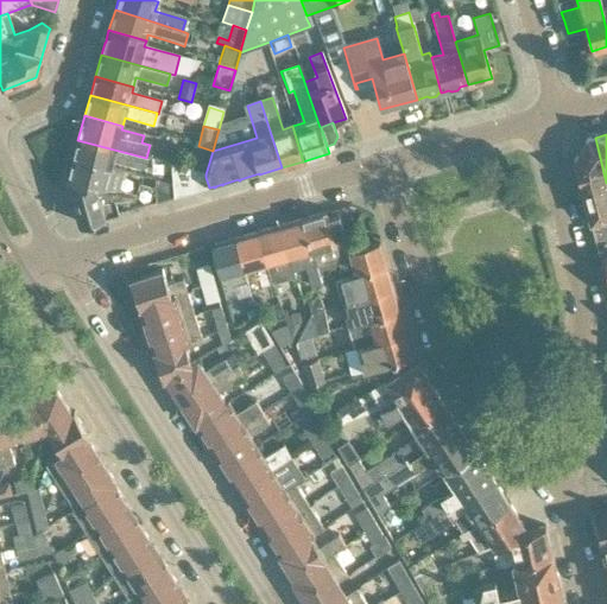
[(587,140),(573,164),(598,252),(606,248),(606,183),(595,138),(587,140)]
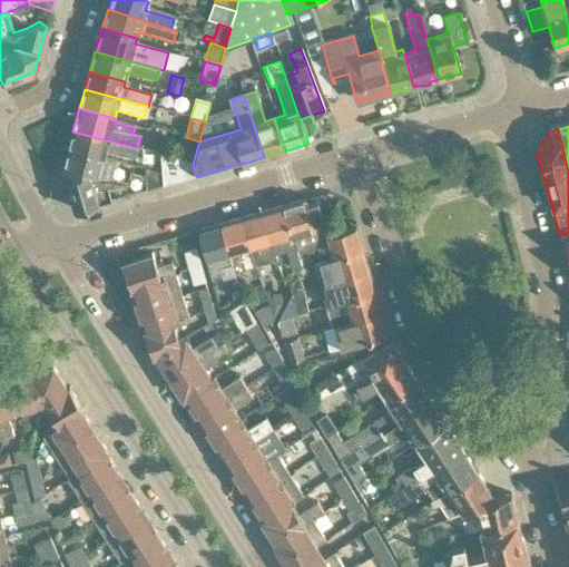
[(72,132),(68,149),(104,159),(105,154),(134,162),(137,148),(72,132)]
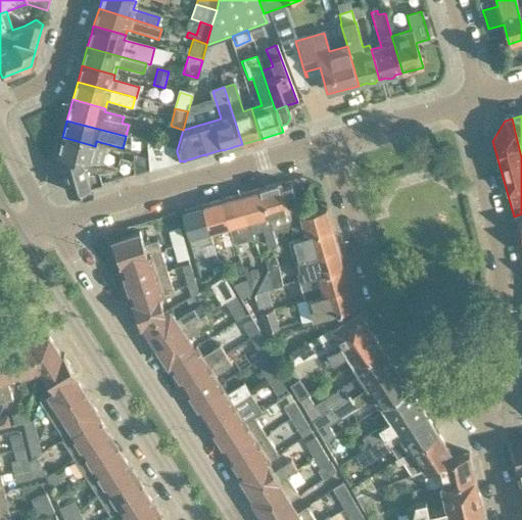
[(169,126),(162,146),(177,150),(183,130),(171,126),(169,126)]
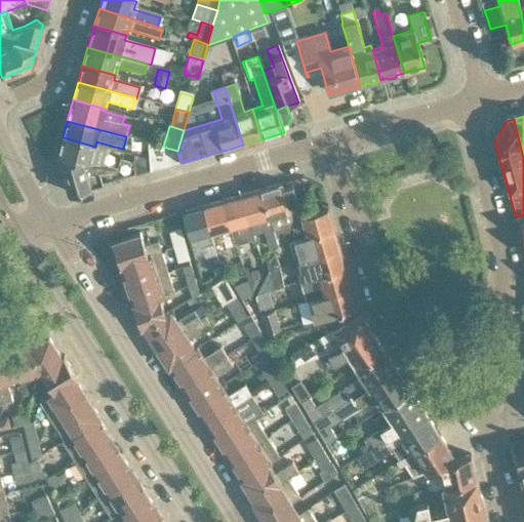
[(59,149),(57,156),(103,167),(107,150),(95,147),(63,137),(59,149)]
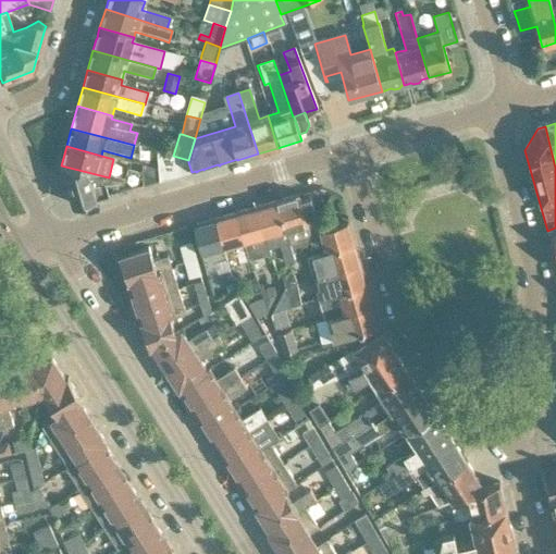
[(192,173),(192,172),(188,162),(188,160),(173,156),(157,151),(158,172),(159,183),(192,173)]
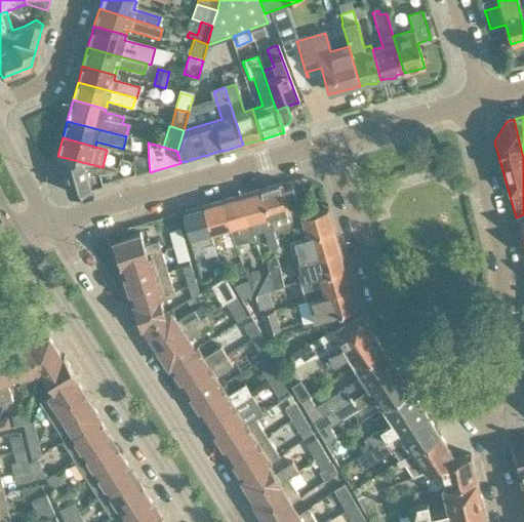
[(69,195),(102,186),(98,175),(111,178),(112,175),(116,176),(118,171),(103,167),(57,156),(69,195)]
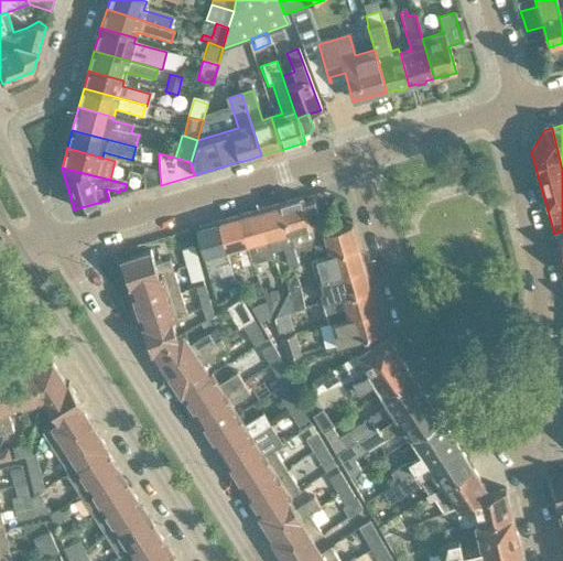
[(143,169),(141,177),(143,177),(143,185),(144,190),(161,185),(160,174),(143,169)]
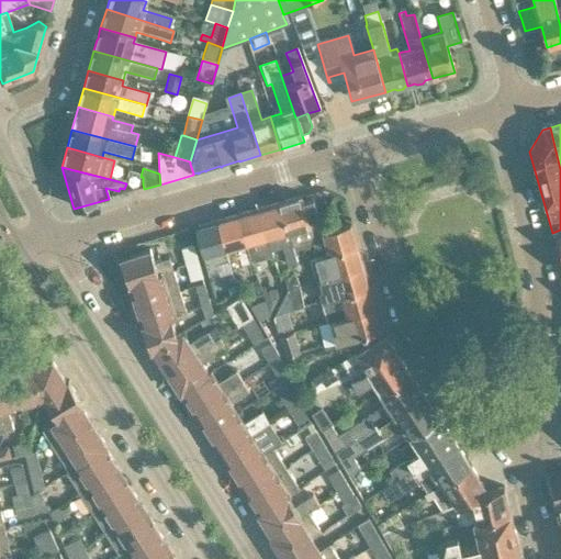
[(301,198),(280,204),(295,259),(301,257),(315,232),(321,221),(317,219),(317,217),(313,200),(302,203),(301,198)]
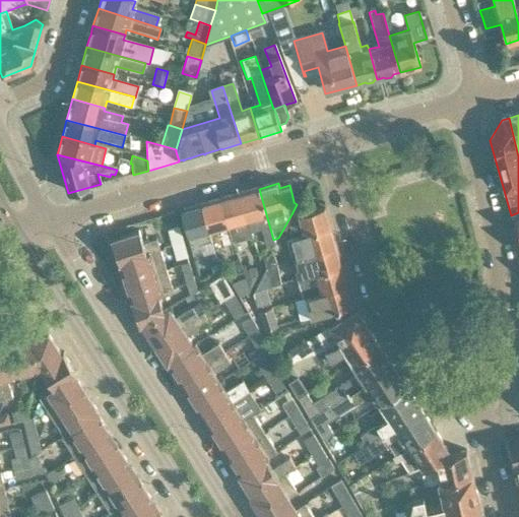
[(239,194),(247,221),(251,234),(261,231),(266,248),(274,246),(275,245),(273,240),(259,189),(239,194)]
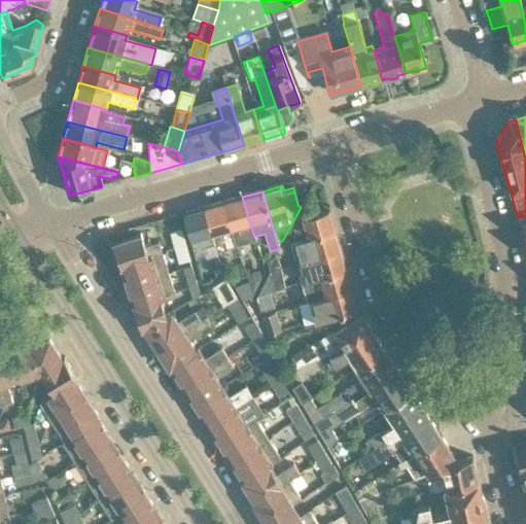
[(254,237),(250,224),(242,197),(222,203),(235,246),(236,246),(237,248),(255,242),(254,237)]
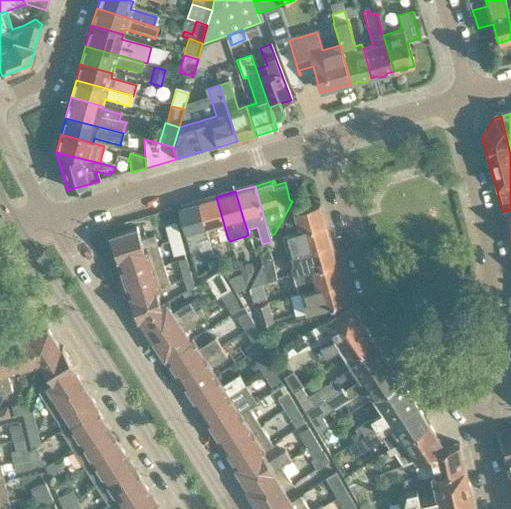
[(216,197),(196,203),(207,240),(207,241),(219,237),(220,239),(221,243),(230,241),(229,239),(228,239),(216,197)]
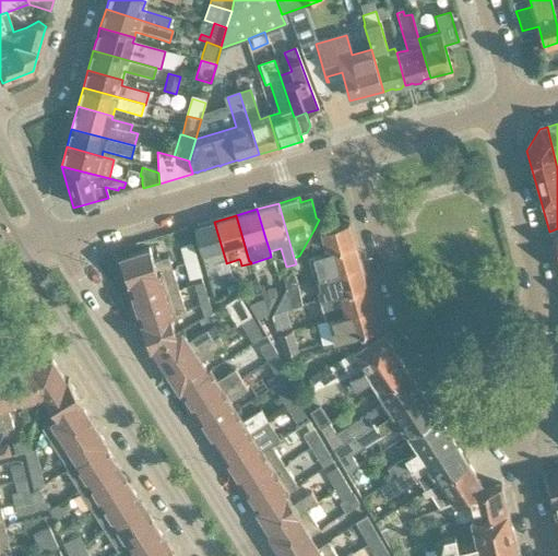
[(315,257),(355,246),(348,224),(327,231),(324,222),(319,220),(313,231),(318,233),(317,234),(310,244),(312,251),(315,257)]
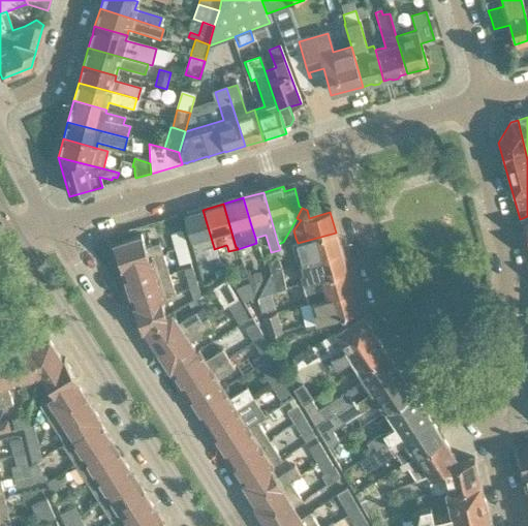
[(203,210),(183,215),(195,259),(206,256),(204,251),(214,248),(203,210)]
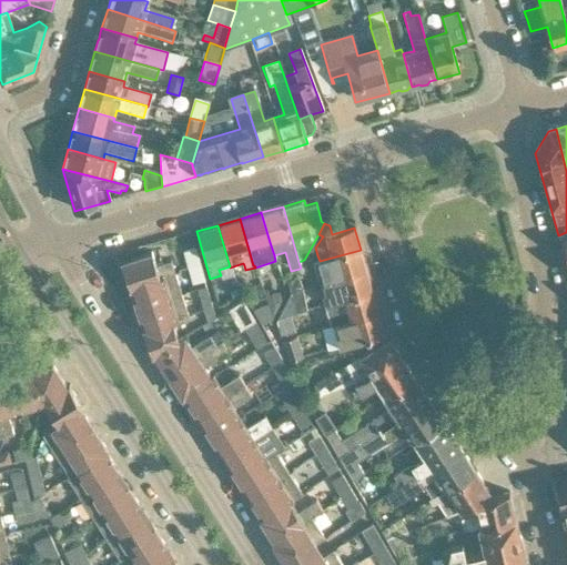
[(314,263),(316,272),(321,284),(366,270),(361,250),(320,261),(314,263)]
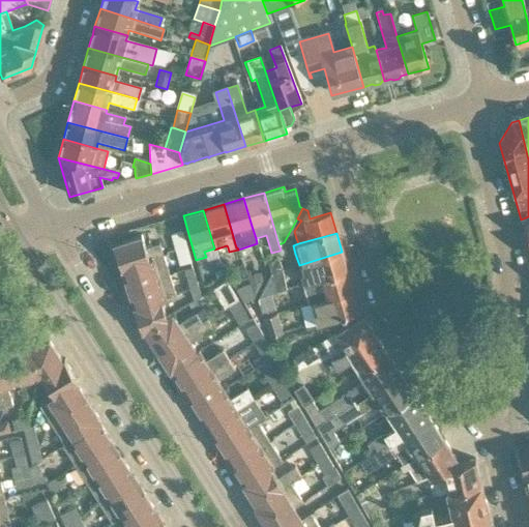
[(181,234),(171,237),(175,252),(185,249),(181,234)]
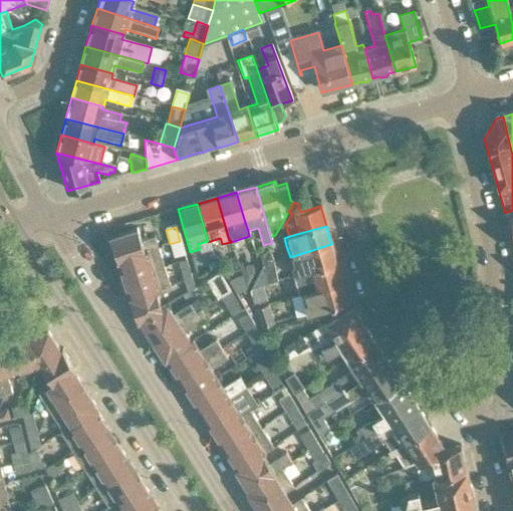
[(137,230),(109,238),(117,261),(158,248),(154,238),(141,242),(137,230)]
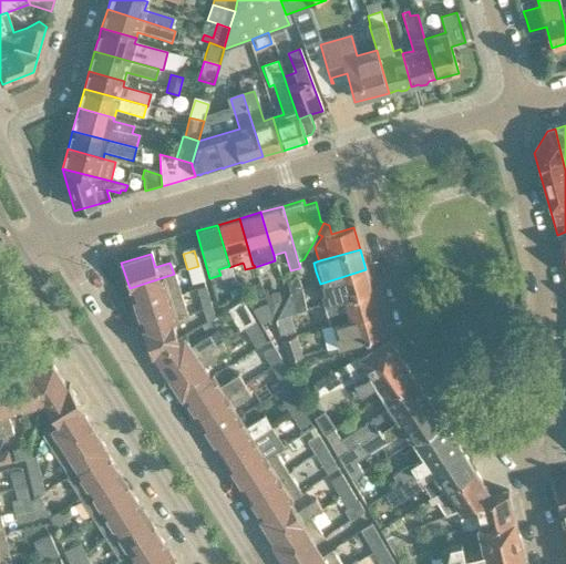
[(192,285),(204,282),(198,266),(187,269),(192,285)]
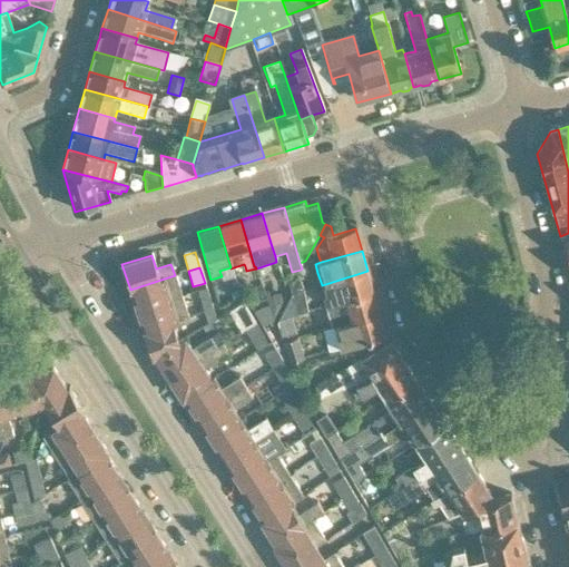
[(368,271),(322,285),(325,297),(323,297),(325,306),(374,292),(368,271)]
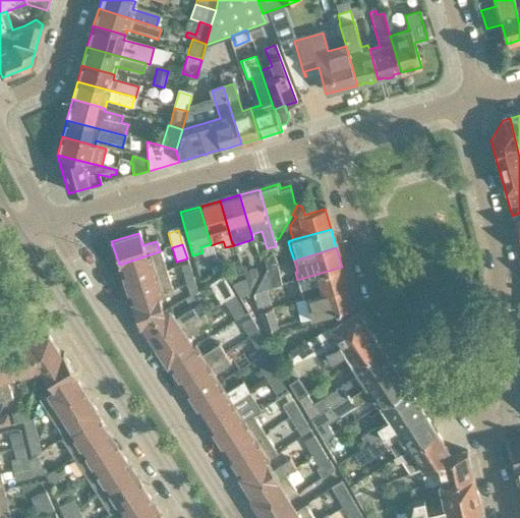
[(119,265),(125,284),(166,271),(160,251),(119,265)]
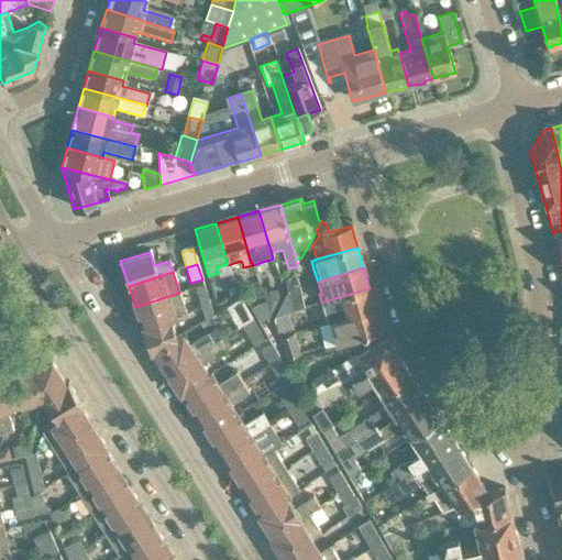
[(289,282),(285,283),(287,293),(288,293),(293,289),(296,289),(299,287),(295,273),(289,282)]
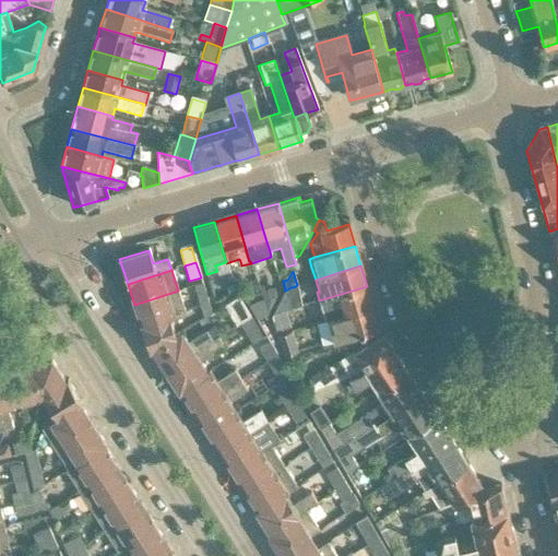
[(192,285),(198,302),(206,299),(202,283),(192,285)]
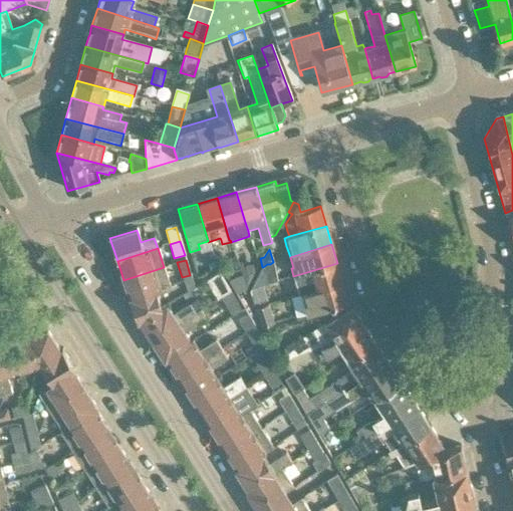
[(215,263),(208,268),(211,272),(218,268),(215,263)]
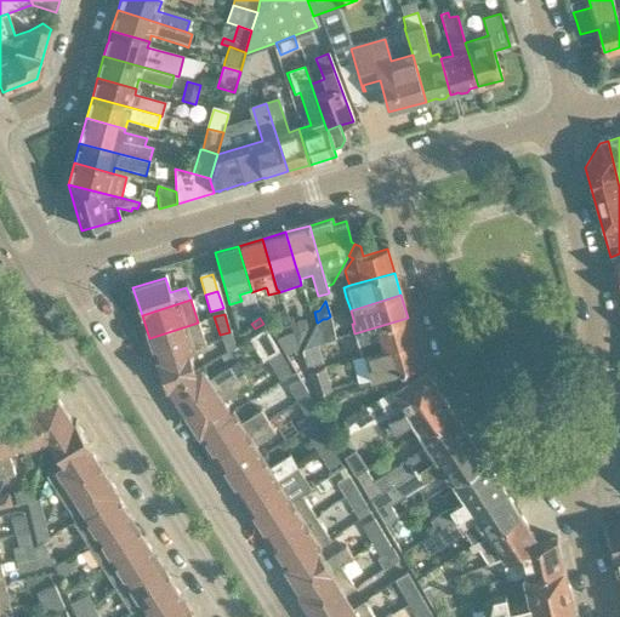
[(408,318),(354,333),(362,356),(363,356),(414,342),(408,318)]
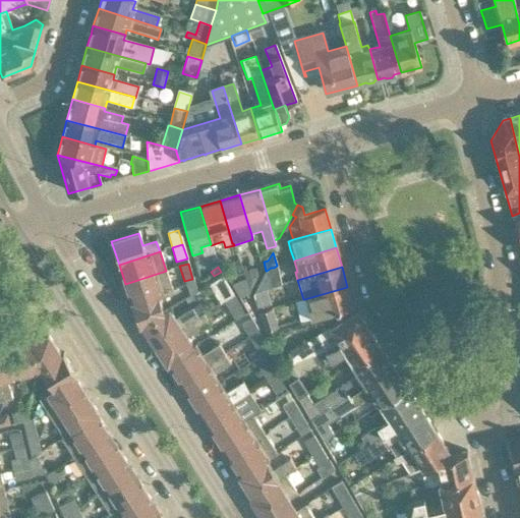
[(279,285),(274,268),(271,268),(267,271),(266,271),(266,272),(255,292),(266,289),(279,285)]
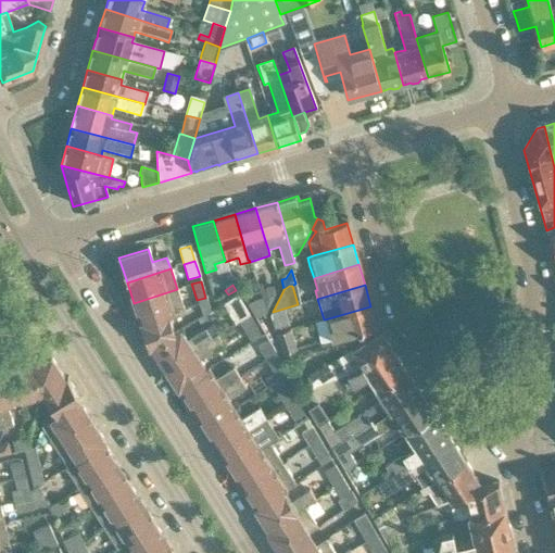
[(259,291),(262,301),(265,312),(266,312),(275,297),(273,288),(259,291)]
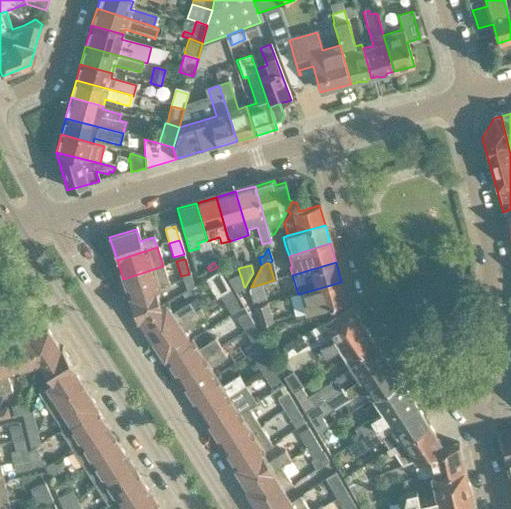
[(129,298),(156,290),(170,285),(163,266),(123,279),(129,298)]
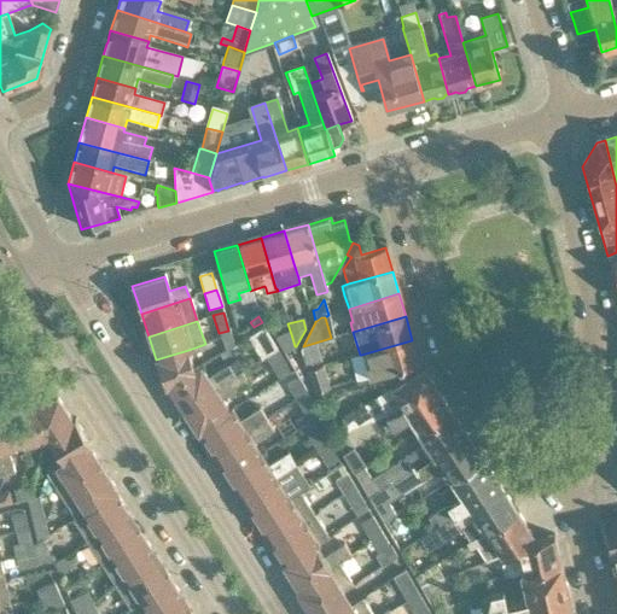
[(233,349),(228,331),(219,333),(225,355),(233,349)]
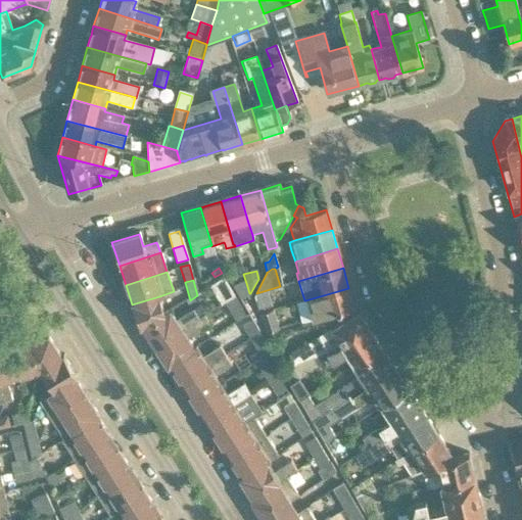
[(249,293),(246,283),(238,286),(244,297),(249,293)]
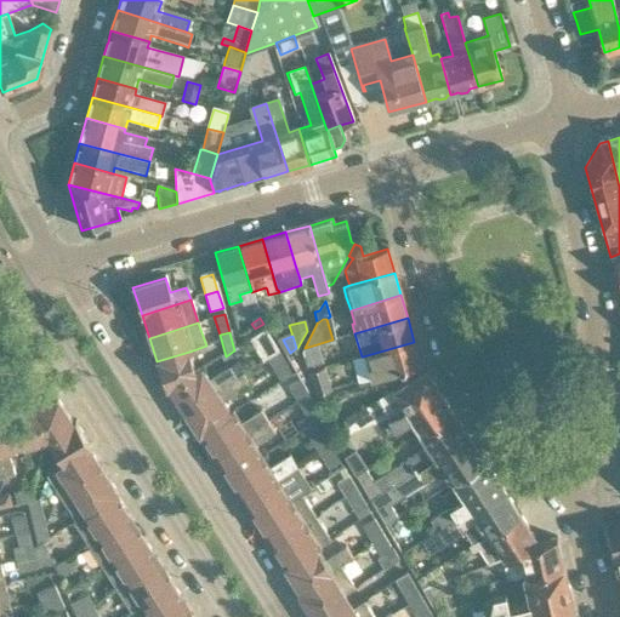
[(362,356),(351,360),(358,384),(421,366),(414,342),(363,356),(362,356)]
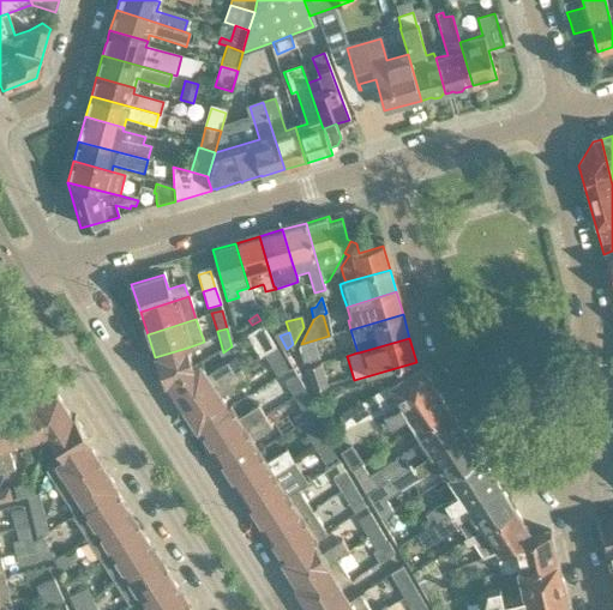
[(301,344),(299,350),(302,364),(319,360),(314,340),(301,344)]
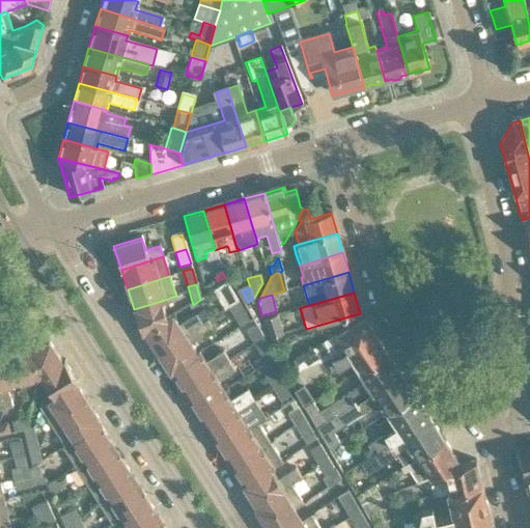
[(224,309),(226,308),(238,301),(234,296),(221,303),(224,309)]
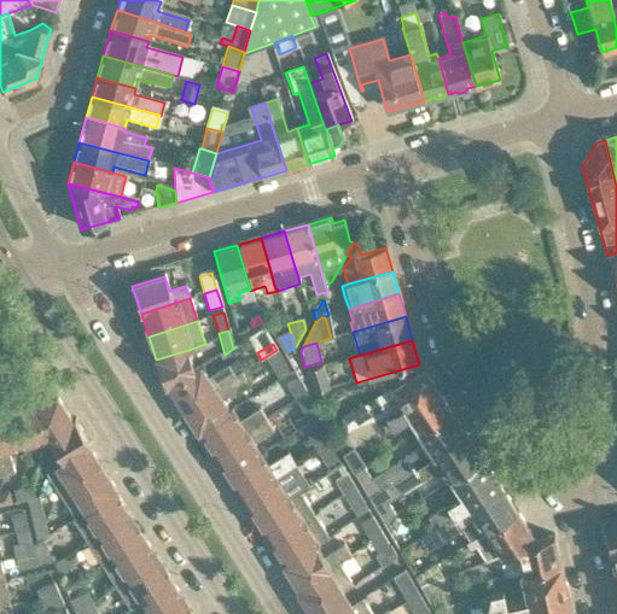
[(168,387),(168,389),(195,372),(188,350),(156,360),(166,389),(168,387)]
